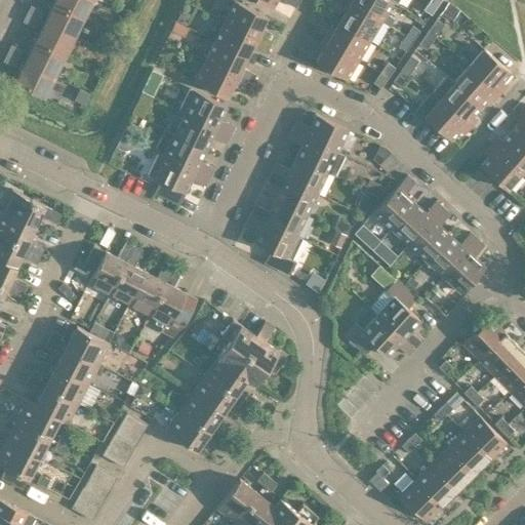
[(82,17),(90,0),(53,0),(52,2),(82,17)]
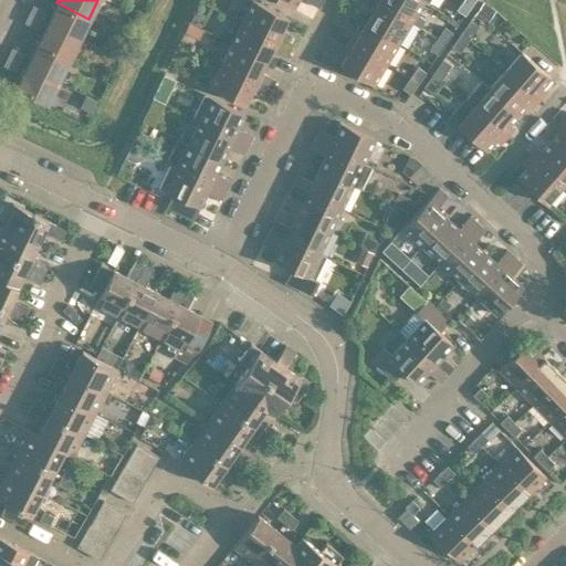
[(240,23),(291,48),(295,38),(280,30),(285,18),(251,0),(240,23)]
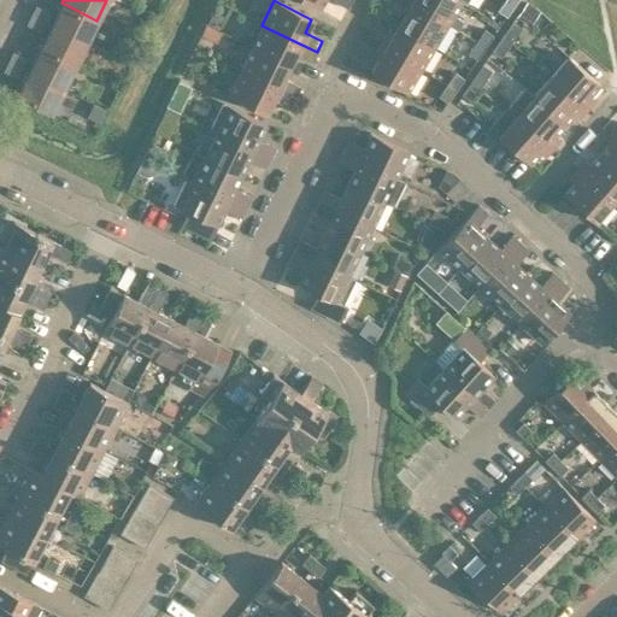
[(323,0),(300,0),(317,10),(323,0)]
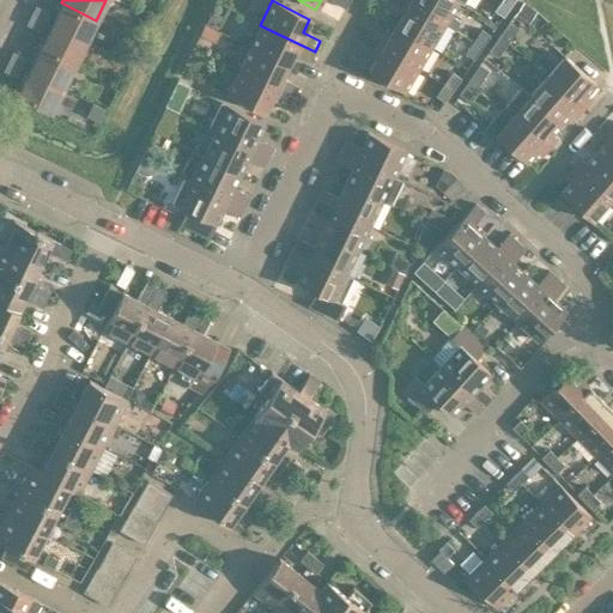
[(402,0),(404,1),(443,25),(454,31),(460,20),(449,14),(457,2),(453,0),(402,0)]
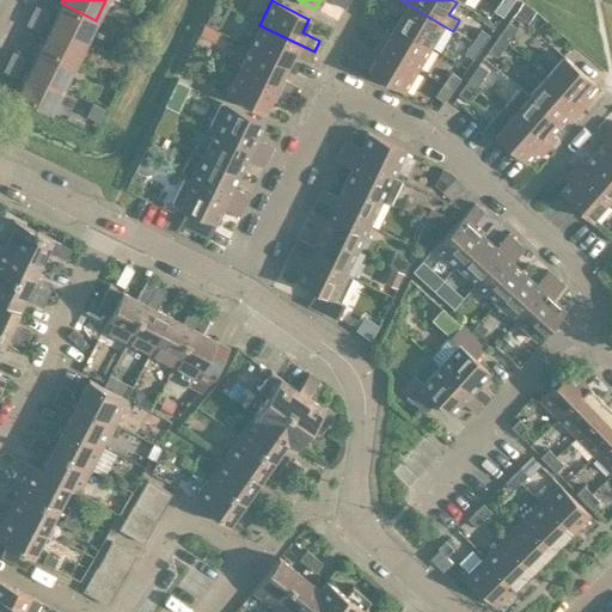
[(499,0),(491,11),(501,17),(508,5),(501,0),(499,0)]
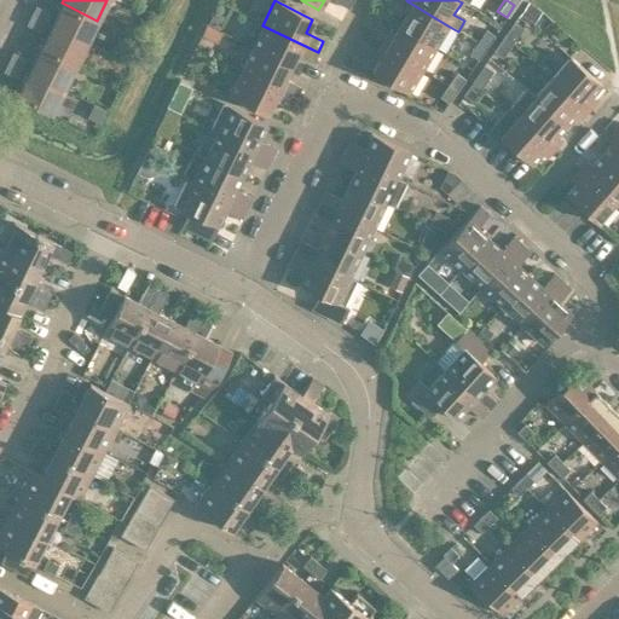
[(434,47),(447,25),(408,1),(401,11),(405,13),(398,27),(434,47)]
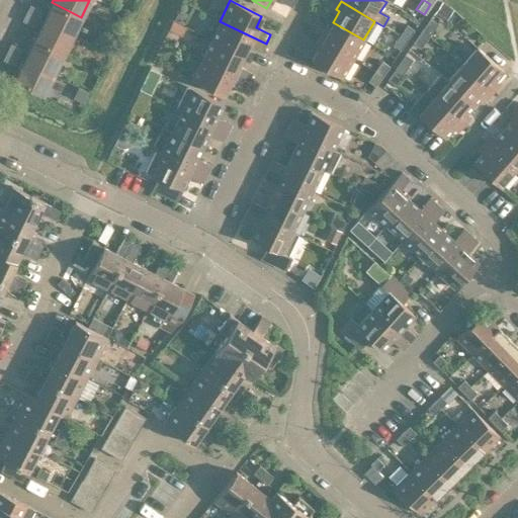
[(52,2),(41,22),(72,36),(81,17),(52,2)]
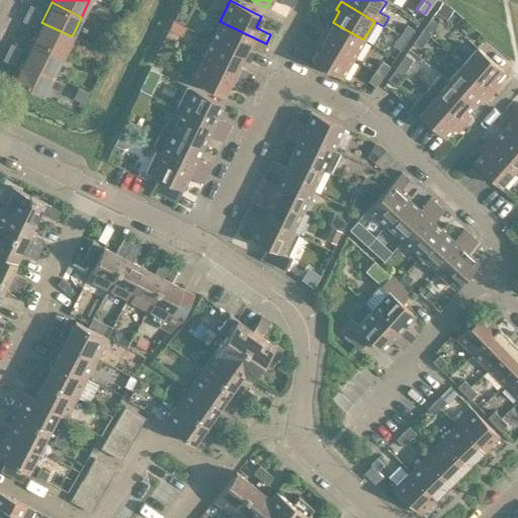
[(434,14),(436,15),(445,23),(454,11),(443,2),(434,14)]
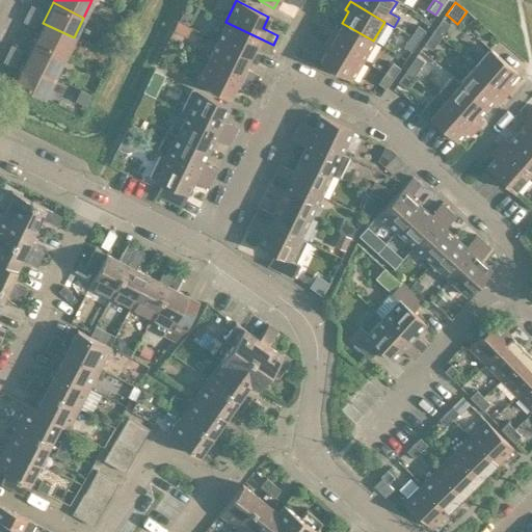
[(29,5),(25,14),(37,20),(42,11),(29,5)]
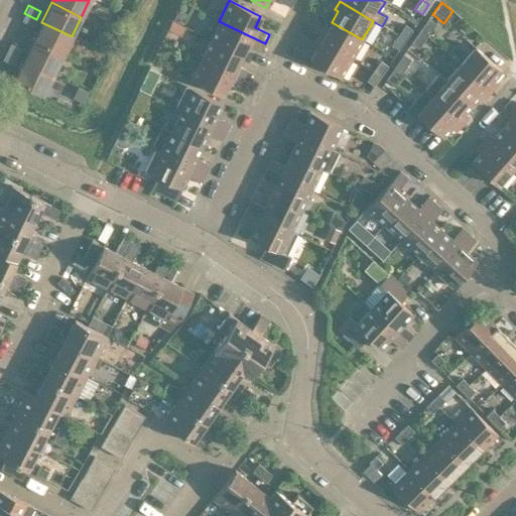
[(20,21),(21,22),(32,27),(36,19),(24,13),(20,21)]
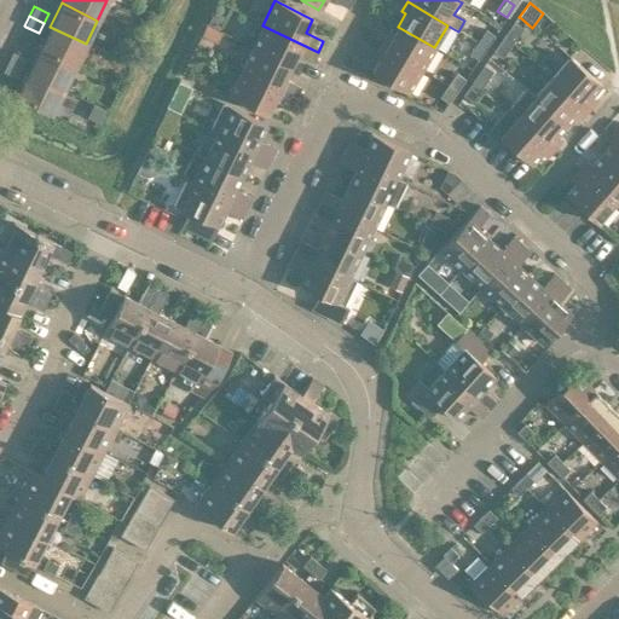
[(504,36),(513,42),(522,28),(514,22),(504,36)]
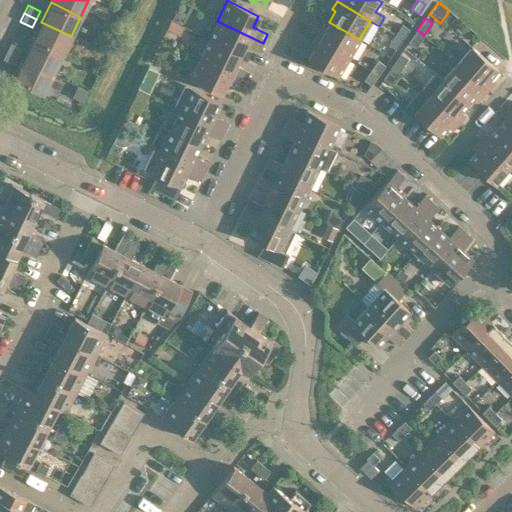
[(208,40),(239,55),(244,45),(259,52),(263,43),(217,21),(208,40)]
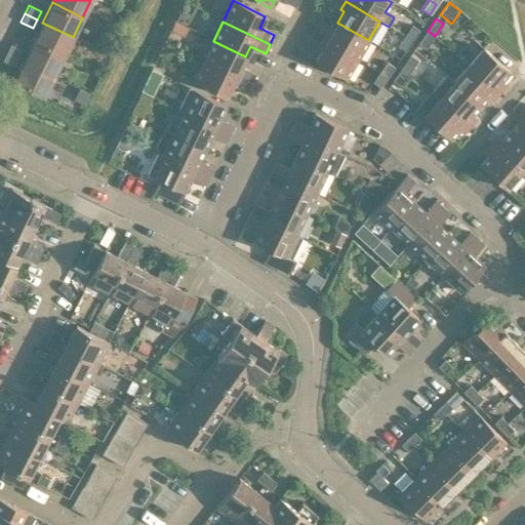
[(33,42),(63,56),(73,37),(42,23),(33,42)]
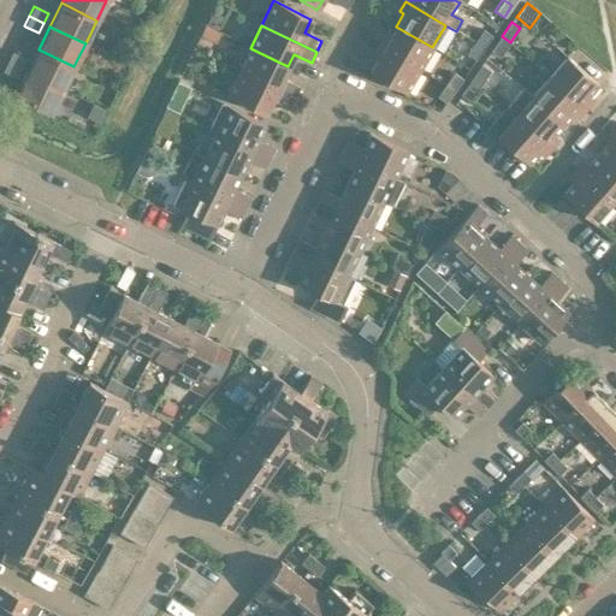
[(419,70),(432,47),(396,27),(389,39),(384,36),(378,46),(419,70)]
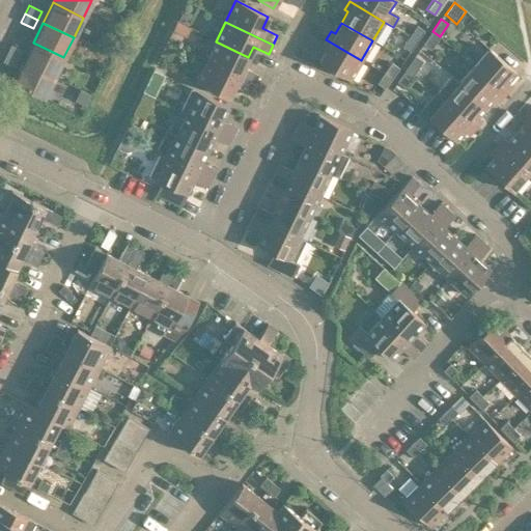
[(415,26),(408,36),(416,42),(423,31),(415,26)]
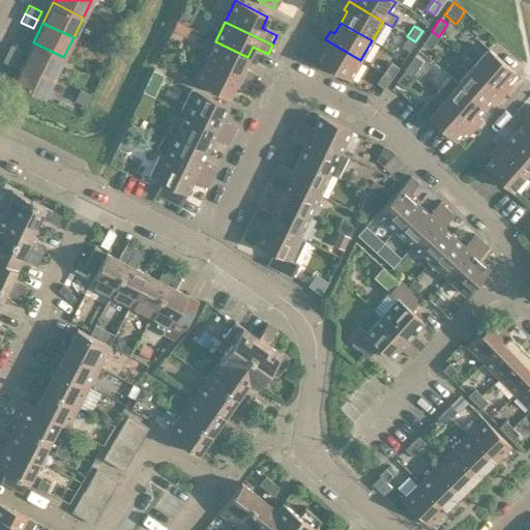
[(432,31),(422,43),(430,49),(439,36),(432,31)]
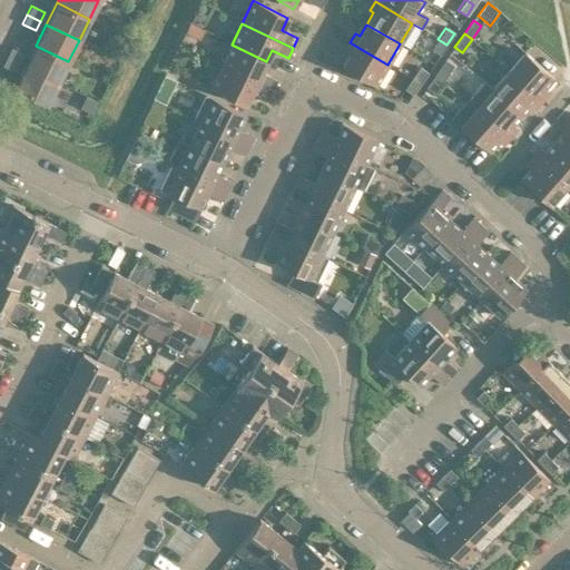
[(431,50),(439,56),(446,45),(438,39),(431,50)]
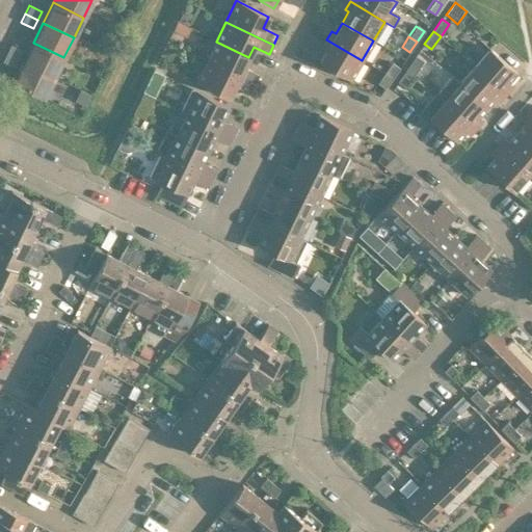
[(362,60),(326,40),(321,48),(325,50),(318,61),(350,80),(362,60)]
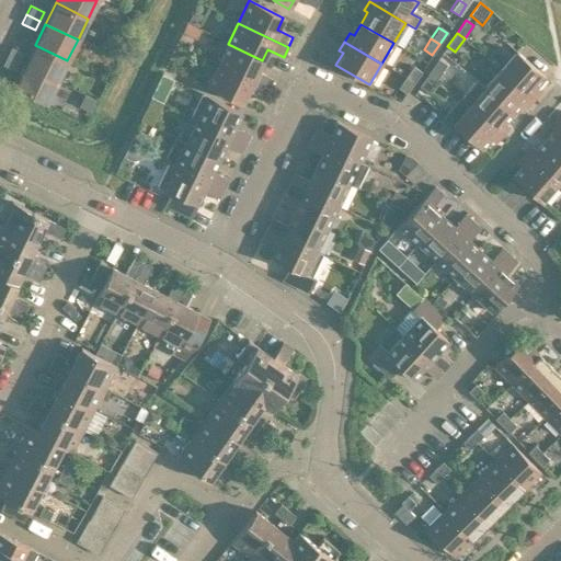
[(217,65),(267,90),(272,80),(256,72),(262,60),(228,44),(217,65)]
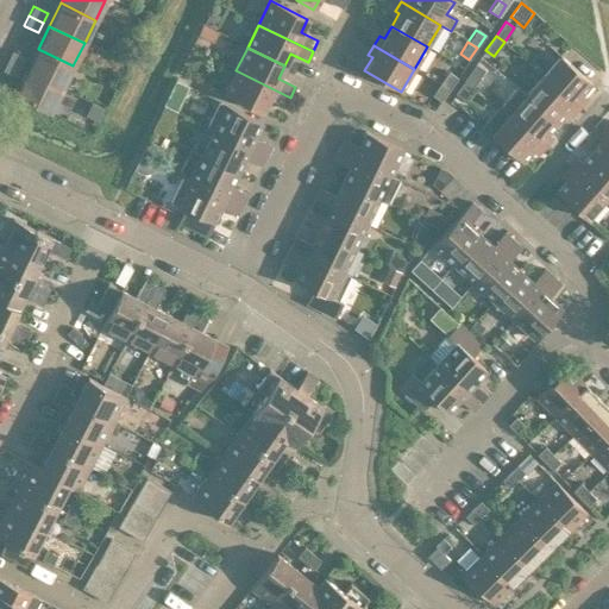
[(26,73),(61,89),(73,66),(38,49),(26,73)]
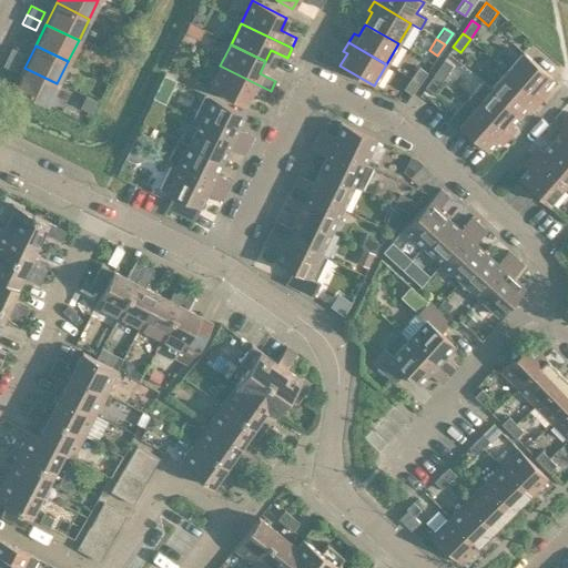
[(6,58),(19,64),(22,56),(10,49),(6,58)]
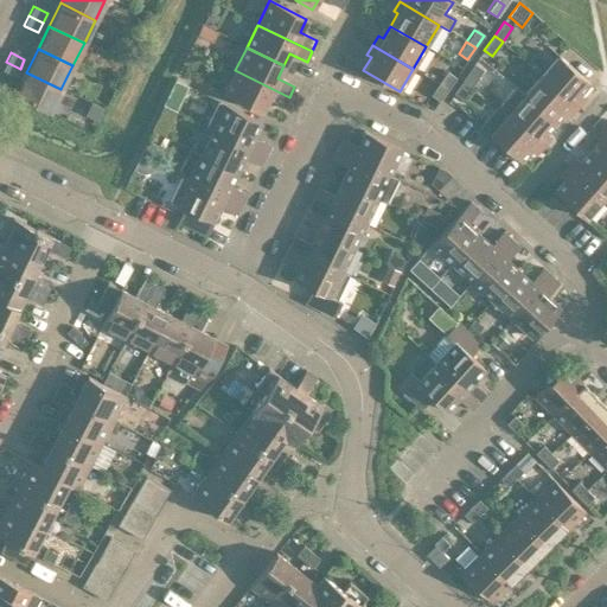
[(541,75),(556,87),(576,106),(583,97),(580,94),(589,82),(558,55),(541,75)]
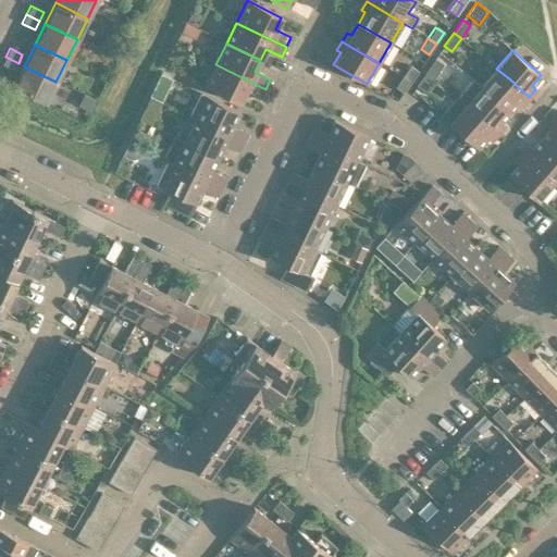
[(1,65),(3,65),(14,72),(19,63),(5,57),(1,65)]
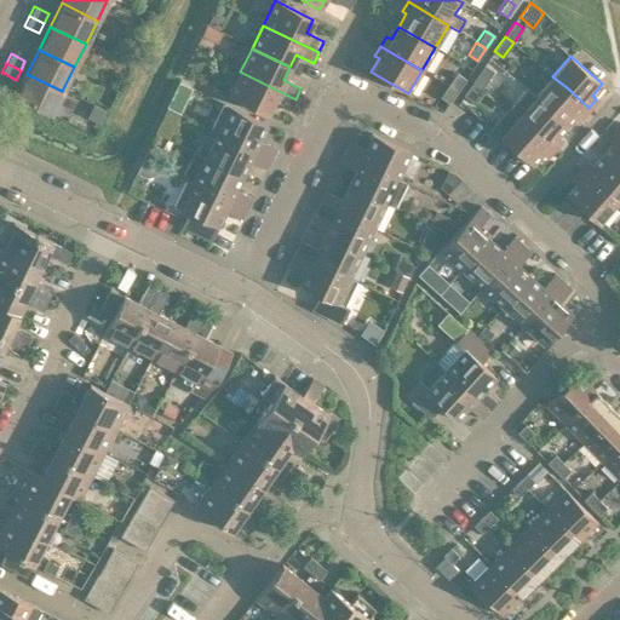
[(484,64),(474,80),(483,86),(494,70),(484,64)]
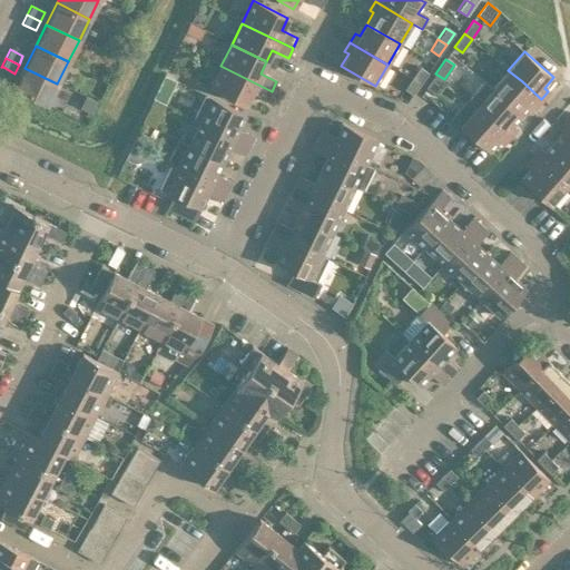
[(272,91),(220,66),(209,88),(245,106),(251,94),(267,101),(272,91)]
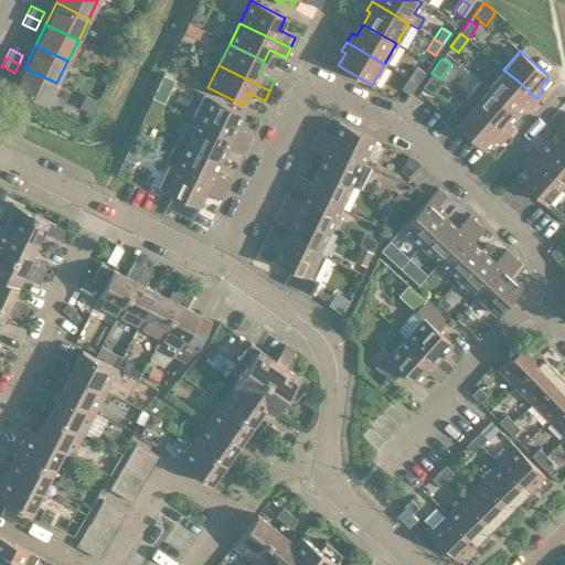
[(415,66),(407,77),(416,84),(424,72),(415,66)]
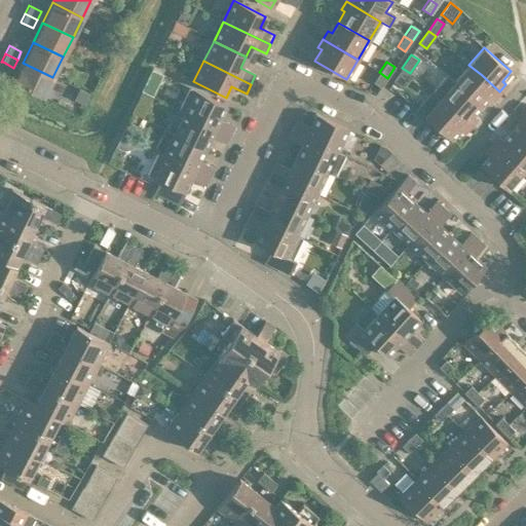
[(12,83),(42,98),(52,77),(23,63),(12,83)]
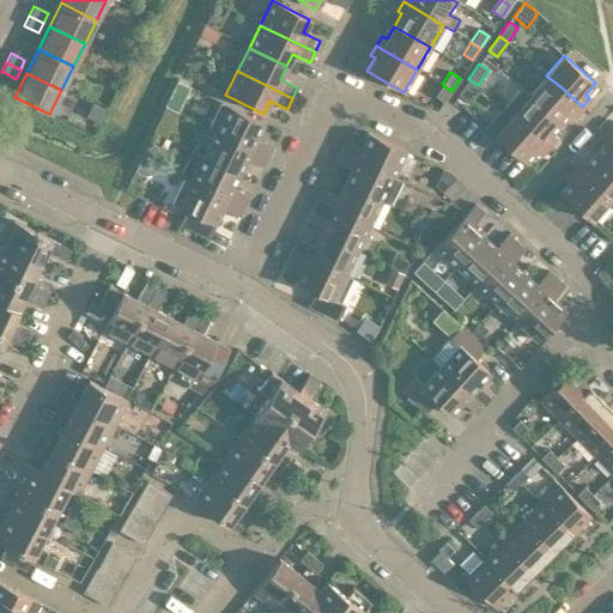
[(546,76),(529,95),(560,123),(570,113),(574,115),(582,107),(562,87),(546,76)]
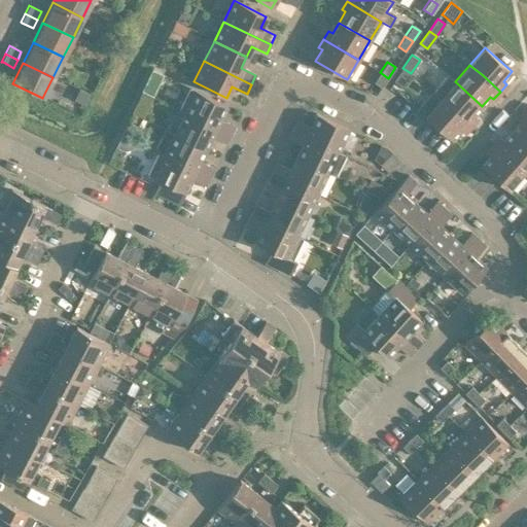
[(402,68),(394,79),(402,85),(411,73),(402,68)]
